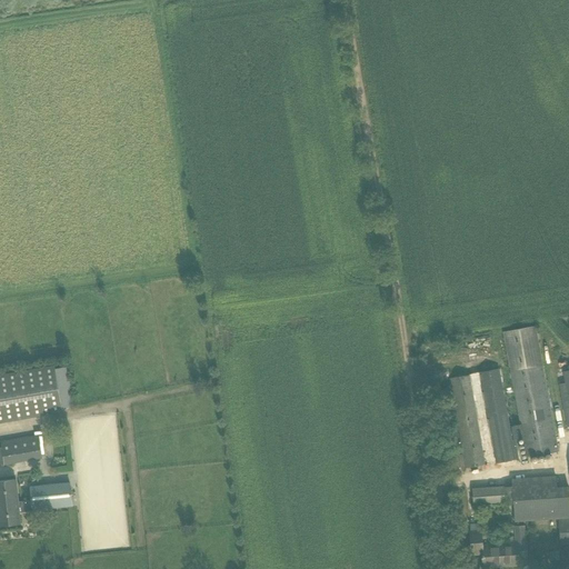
[(527,458),(558,451),(535,326),(502,332),(519,425),(511,426),(513,439),(522,438),(527,458)]
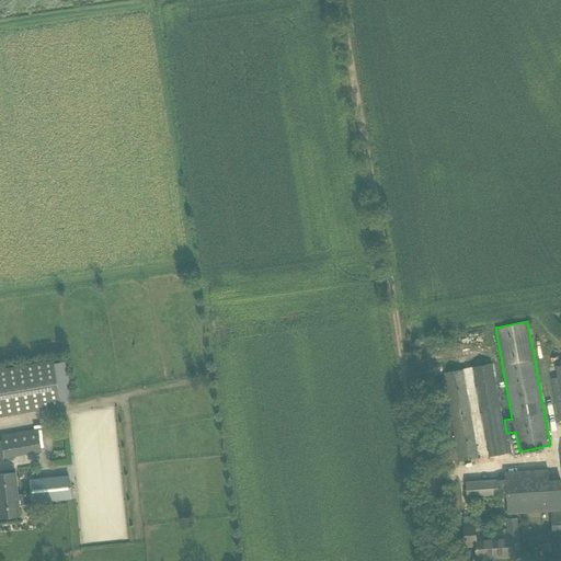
[(0,369),(0,416),(61,407),(54,361),(0,369)]
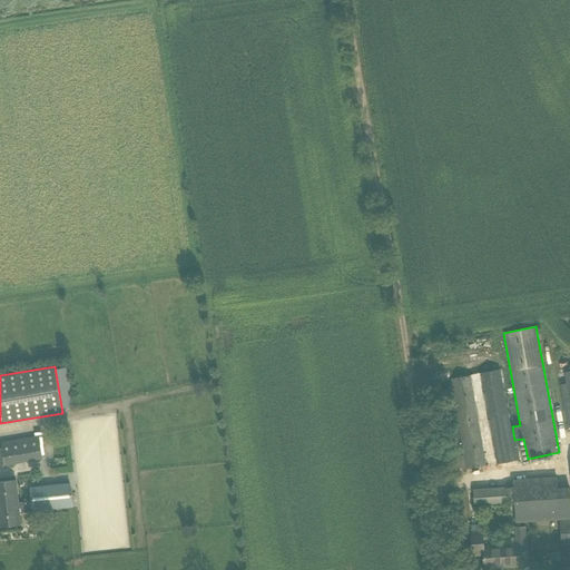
[(481,373),(493,444),(487,445),(490,465),(517,461),(500,369),(481,373)]
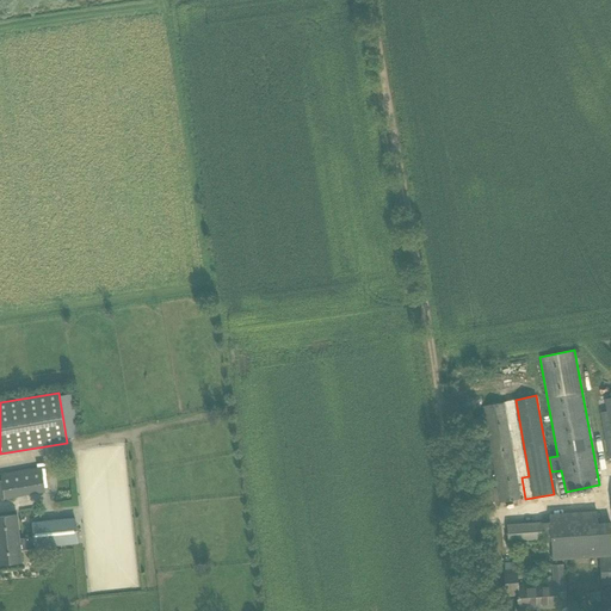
[(610,457),(610,397),(604,400),(606,411),(600,412),(609,458),(610,457)]
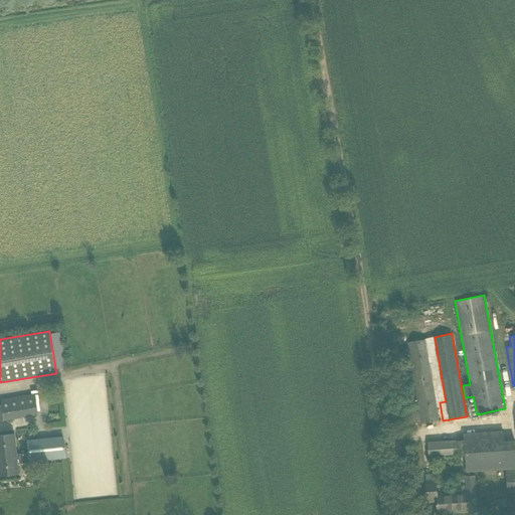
[(439,420),(431,376),(436,375),(435,369),(430,370),(424,339),(407,342),(421,423),(439,420)]
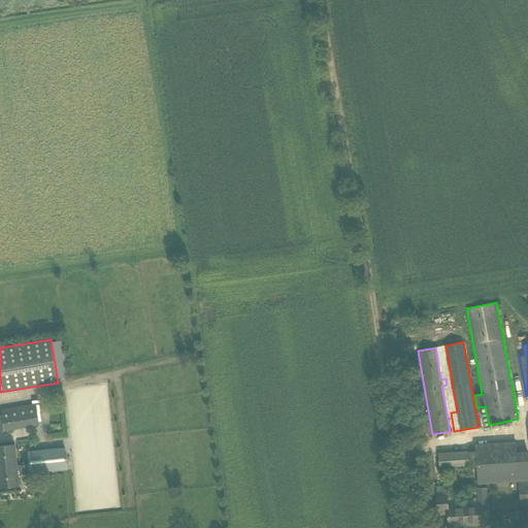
[(0,431),(39,425),(35,403),(0,409),(1,416),(0,416),(0,431)]
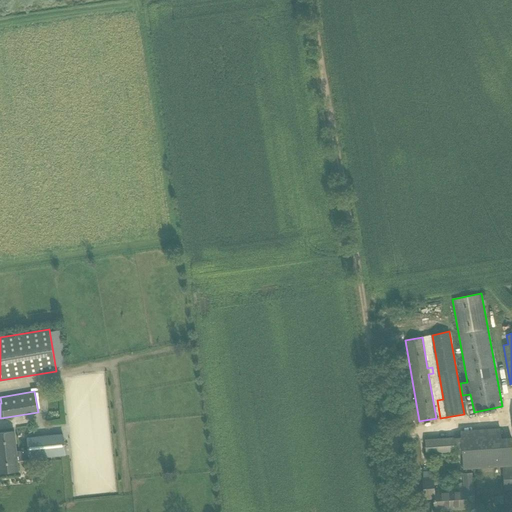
[(425,440),(425,454),(462,452),(463,470),(502,467),(504,490),(511,489),(511,447),(511,438),(501,438),(500,428),(460,431),(461,438),(425,440)]
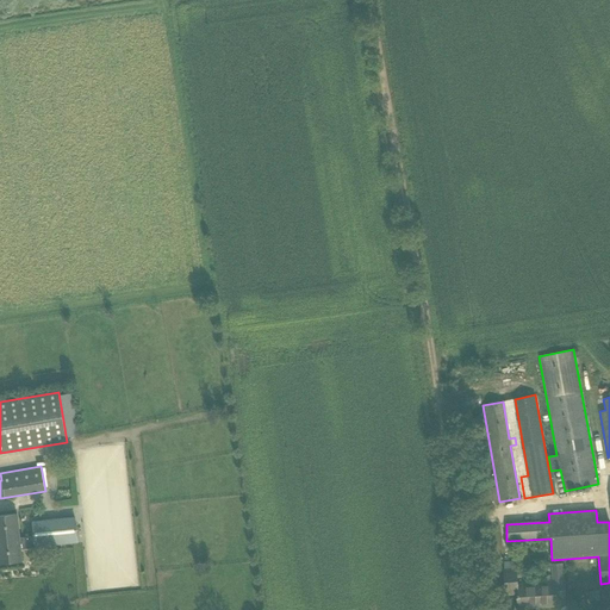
[(0,564),(22,562),(20,549),(19,537),(18,514),(0,515),(0,564)]
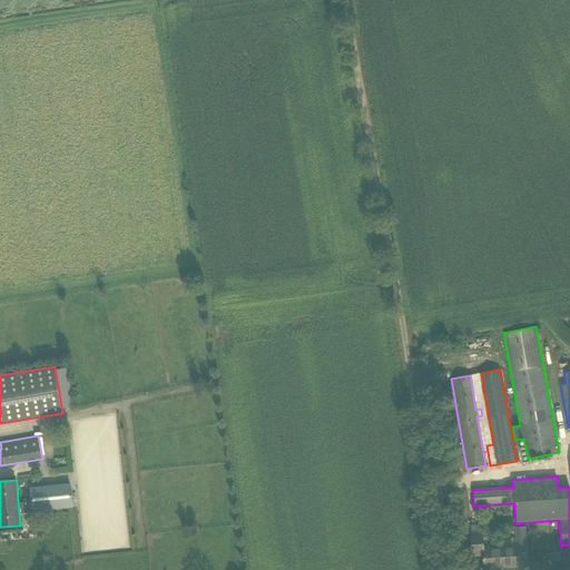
[(31,501),(18,502),(19,513),(72,507),(71,497),(70,483),(30,488),(31,501)]
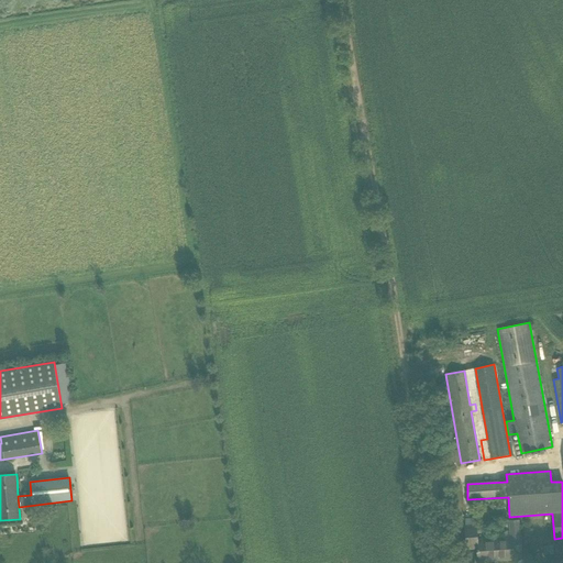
[(466,548),(477,548),(477,542),(475,518),(464,519),(466,548)]
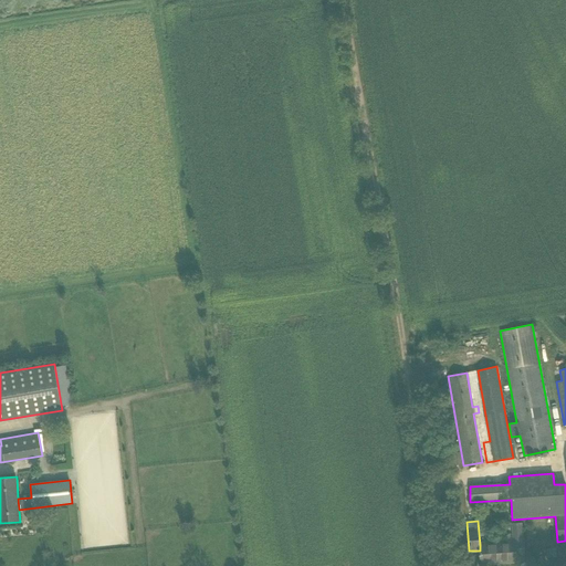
[(495,545),(480,545),(480,551),(481,565),(515,563),(515,556),(524,556),(523,538),(522,538),(521,523),(512,524),(513,540),(503,540),(503,541),(494,542),(494,543),(495,543),(495,545)]
